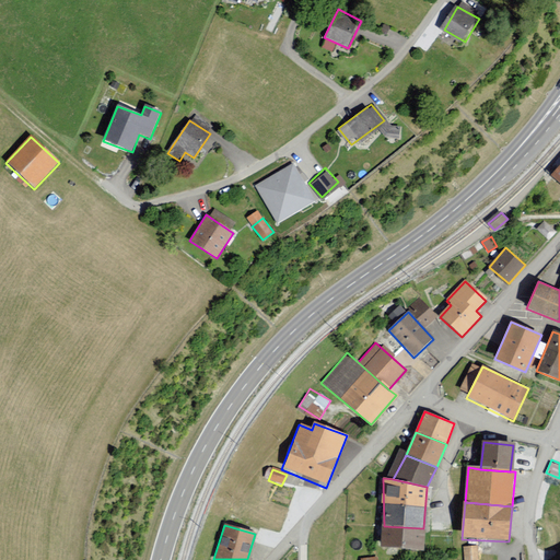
[(384,526),(383,547),(422,549),(423,528),(384,526)]
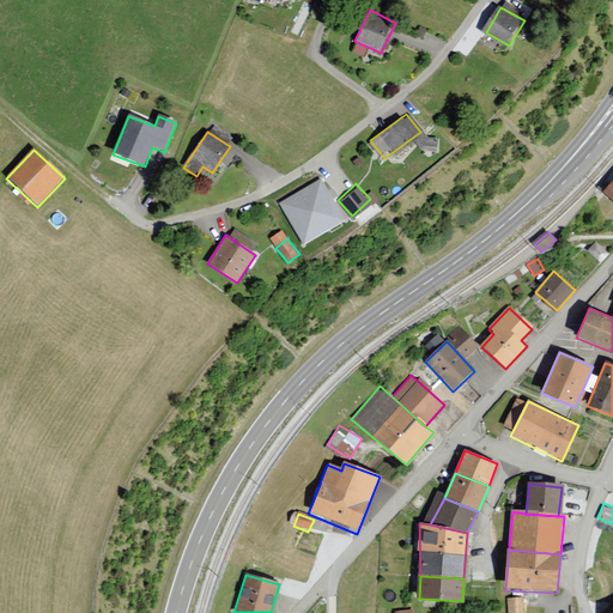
[(508,600),(508,612),(522,612),(521,599),(508,600)]
